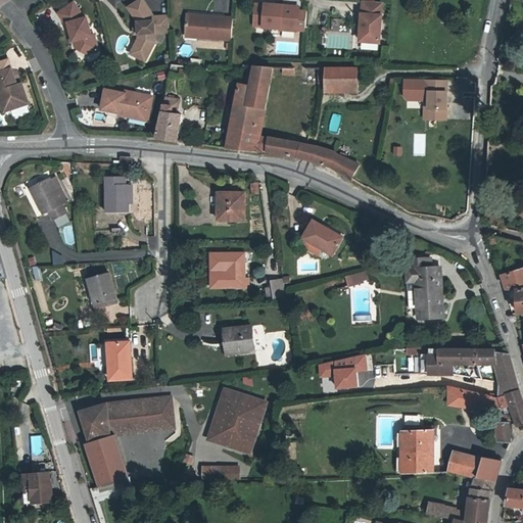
[(137,39),(132,50),(145,57),(153,43),(153,34),(168,33),(167,16),(152,17),(140,0),(139,0),(127,8),(137,24),(137,39)]
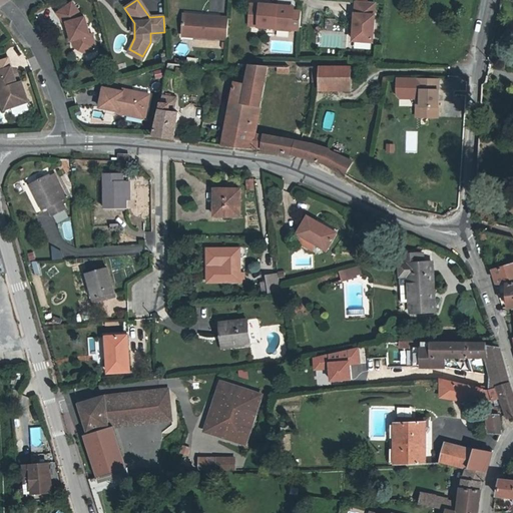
[(374,7),(354,5),(351,45),(371,47),(374,7)]
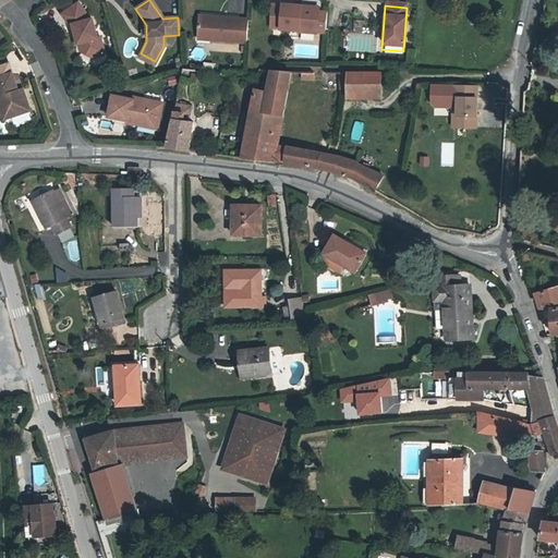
[(79,7),(62,17),(69,29),(71,28),(76,48),(81,47),(84,60),(88,63),(104,59),(100,41),(97,43),(93,23),(88,24),(88,19),(79,7)]
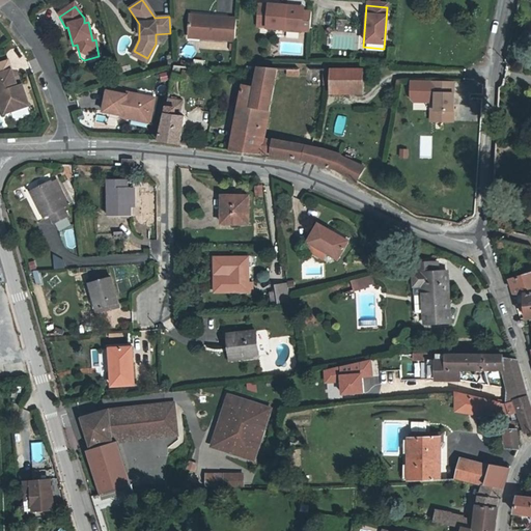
[(268,7),(267,8),(257,7),(256,29),(266,30),(264,31),(283,32),(283,34),(300,35),(300,34),(302,16),(302,15),(285,14),(285,9),(268,7)]
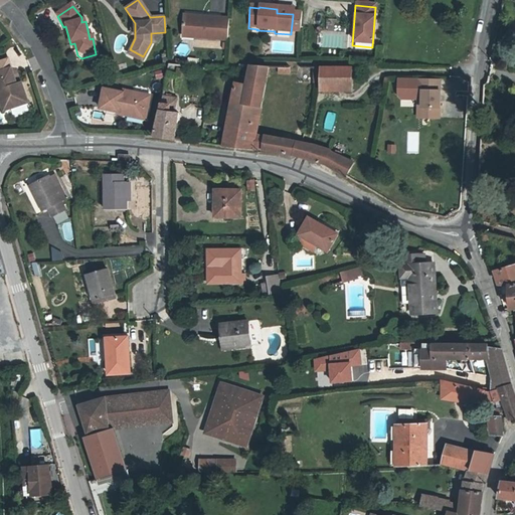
[(301,15),(293,15),(291,33),(299,34),(301,15)]
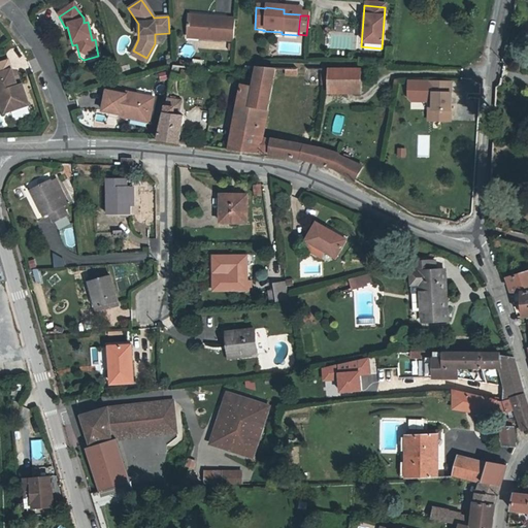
[(197,34),(196,39),(230,42),(233,20),(207,18),(207,20),(187,18),(186,32),(197,34)]
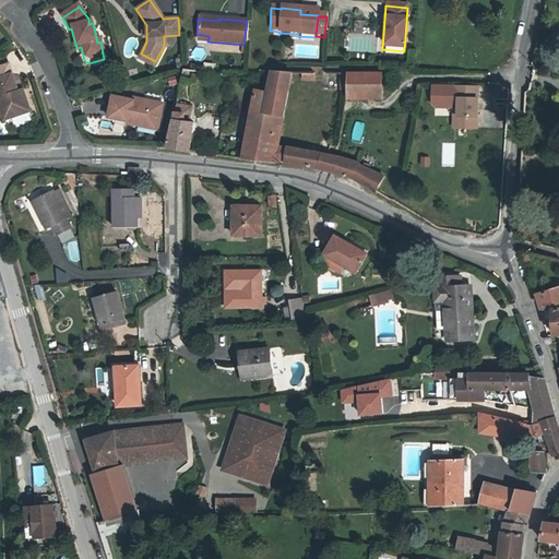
[(155,61),(141,54),(138,58),(153,66),(155,61)]
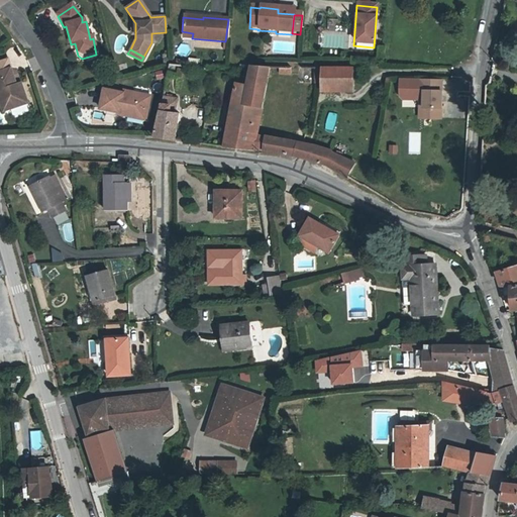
[(28,105),(24,90),(18,92),(17,87),(11,70),(7,72),(4,63),(0,64),(0,101),(4,113),(28,105)]
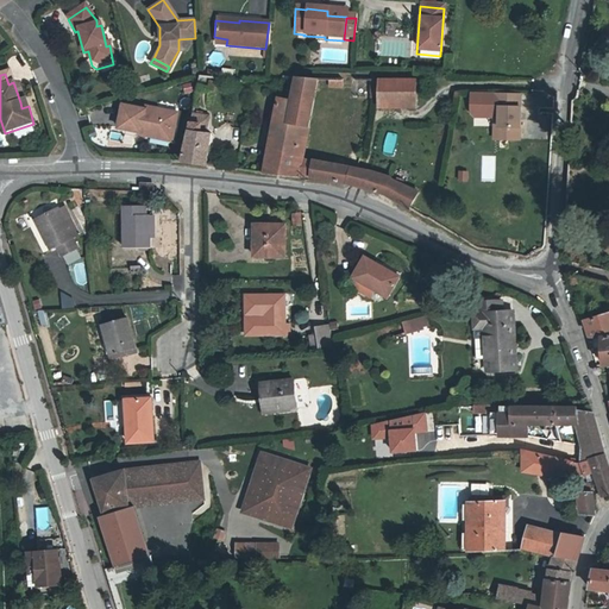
[(195,89),(206,90),(207,77),(198,76),(195,89)]
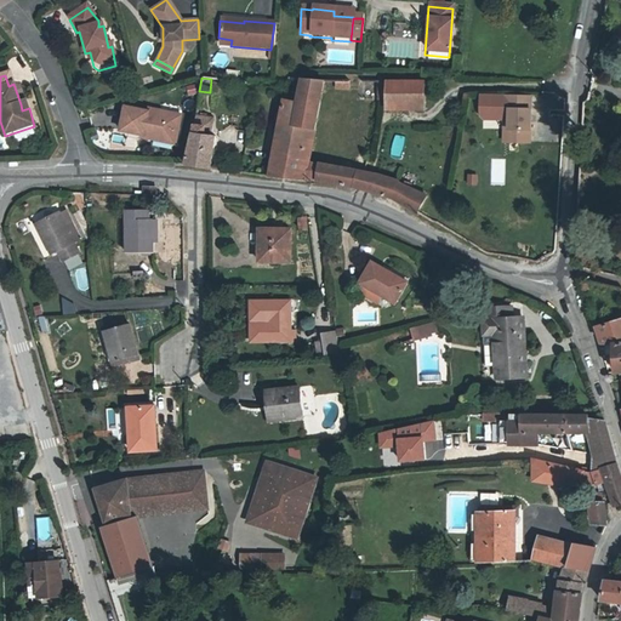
[(298,83),(295,102),(290,135),(305,137),(297,180),(313,182),(360,188),(375,193),(423,217),(428,199),(414,193),(415,188),(409,186),(408,189),(381,177),(346,169),(320,165),(306,164),(319,83),(298,83)]
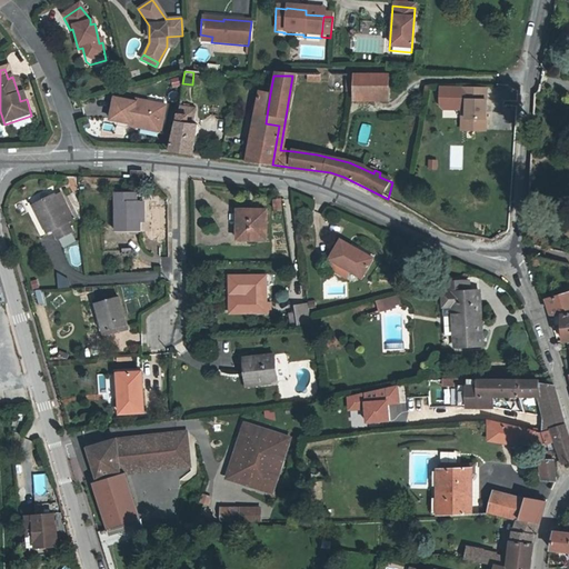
[(351,78),(350,101),(383,102),(385,79),(351,78)]
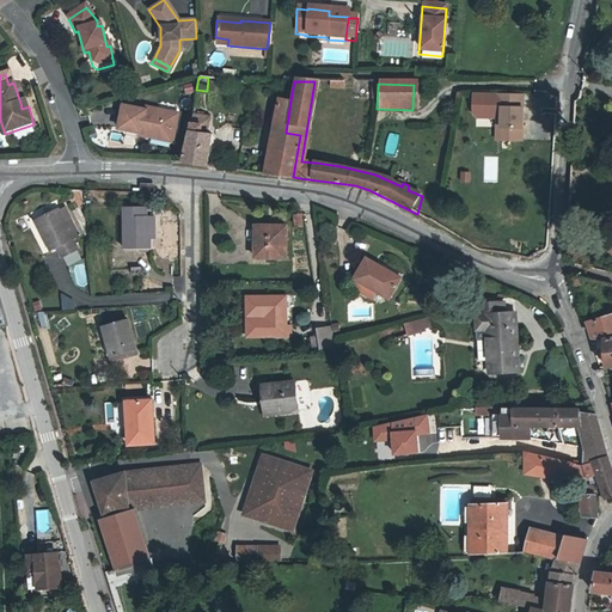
[(489,93),(489,116),(494,116),(494,139),(514,139),(514,93),(489,93)]
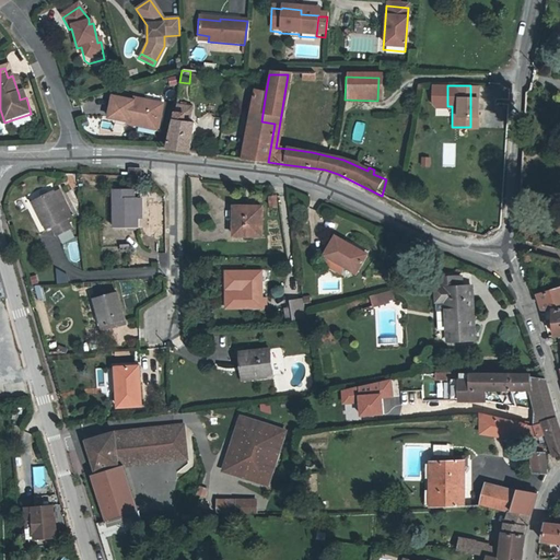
[(241,159),(268,162),(275,124),(261,121),(266,92),(254,90),(252,103),(248,102),(247,108),(251,109),(241,159)]
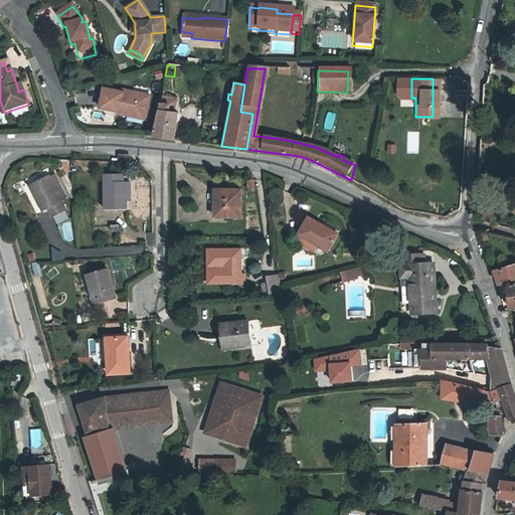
[(121,95),(102,91),(98,111),(118,115),(118,112),(145,117),(149,97),(121,92),(121,95)]
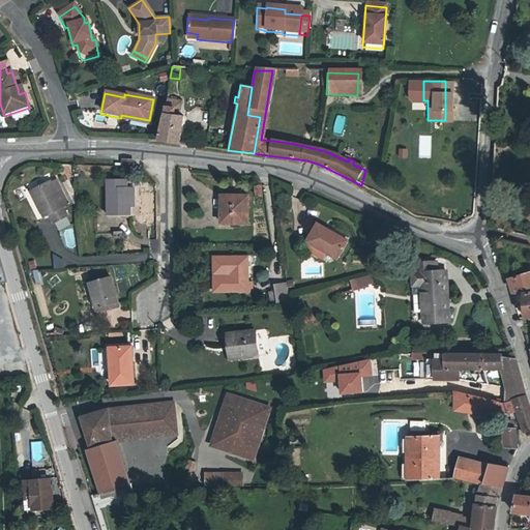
[(179,144),(180,116),(172,115),(173,107),(165,106),(157,141),(179,144)]
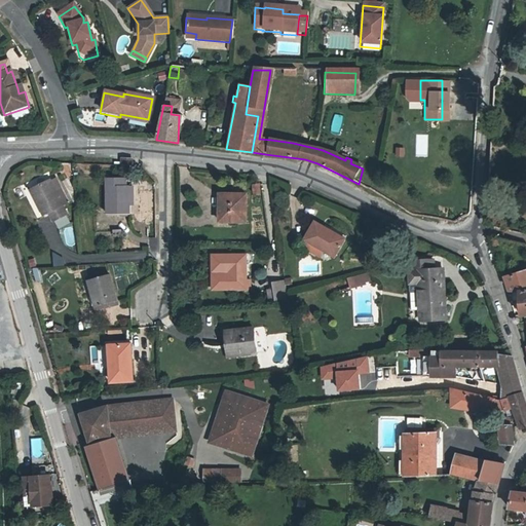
[(120,114),(120,117),(119,119),(147,124),(148,119),(120,114)]
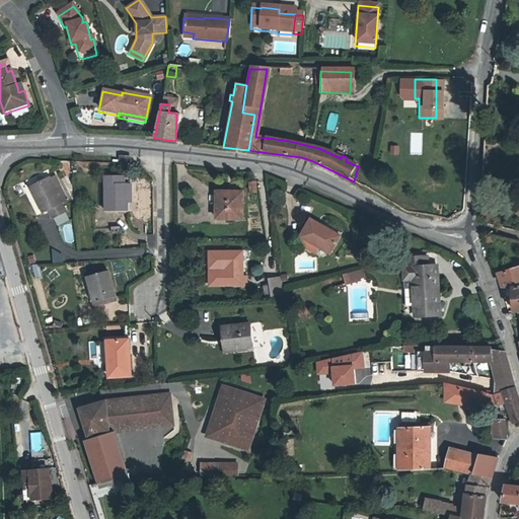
[(410,132),(410,154),(422,154),(422,132),(410,132)]
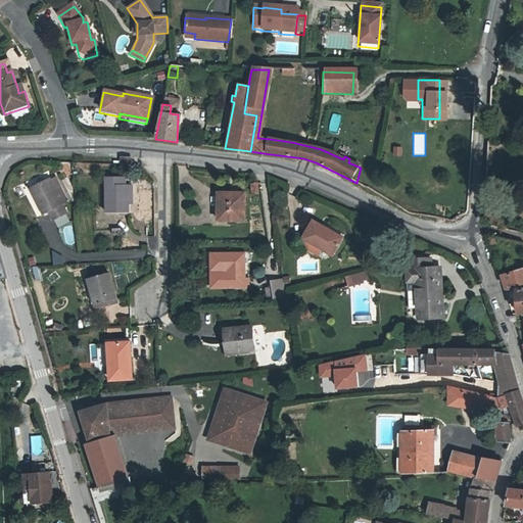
[(401,155),(402,146),(393,144),(391,153),(401,155)]
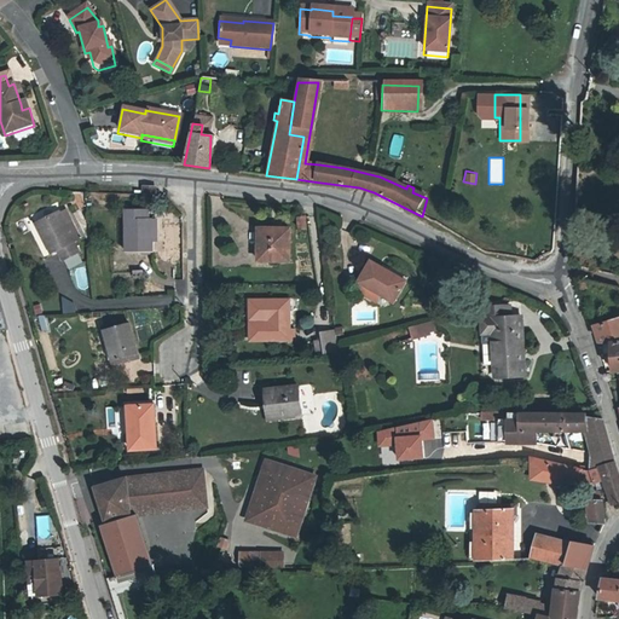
[(154,253),(154,241),(152,220),(151,210),(126,212),(128,254),(154,253)]
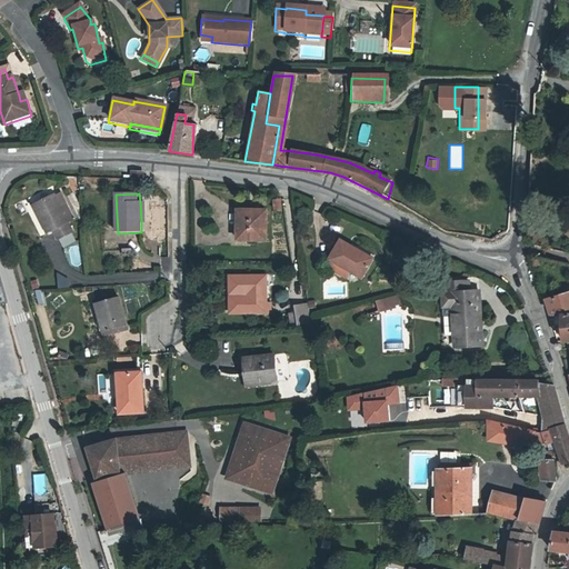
[(72,235),(67,225),(62,217),(70,213),(61,195),(53,199),(52,197),(31,208),(47,237),(52,233),(58,243),(59,242),(72,235)]
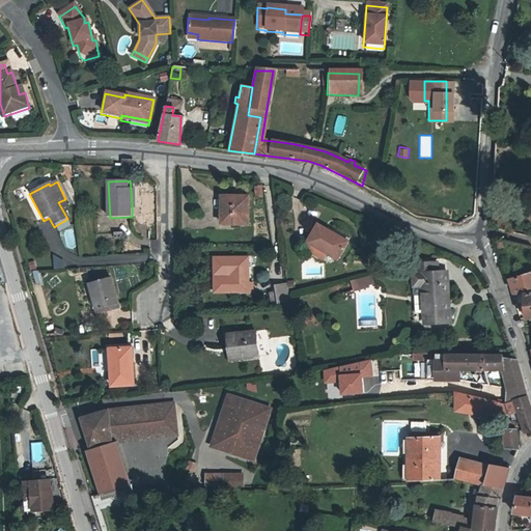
[(70,206),(65,199),(58,202),(62,210),(70,206)]
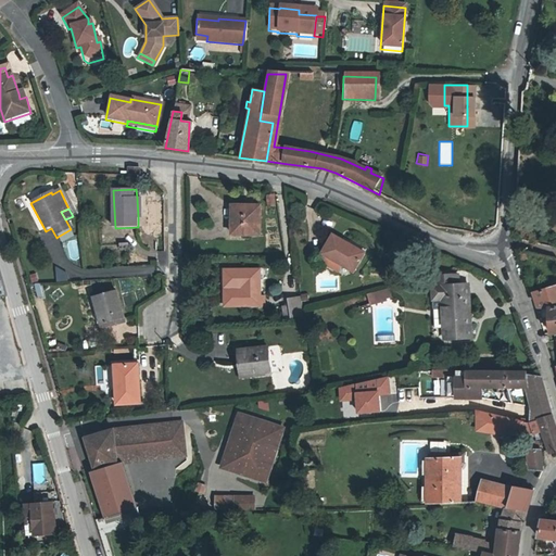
[(261,212),(237,211),(236,227),(231,226),(230,240),(258,241),(261,212)]
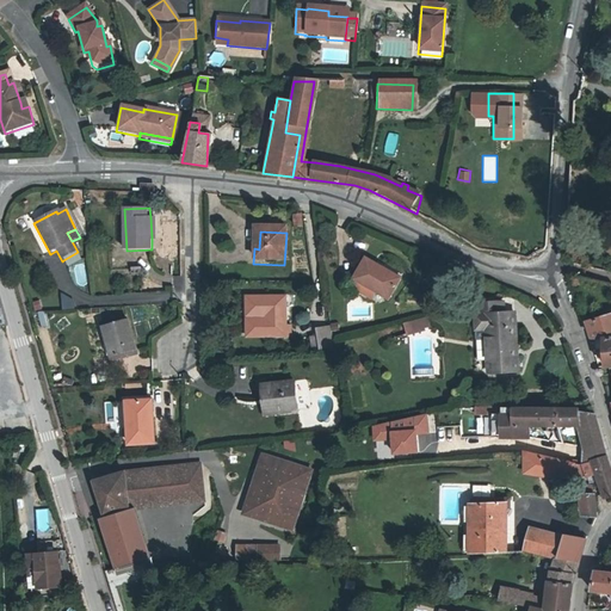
[(378,251),(364,269),(394,294),(409,276),(378,251)]
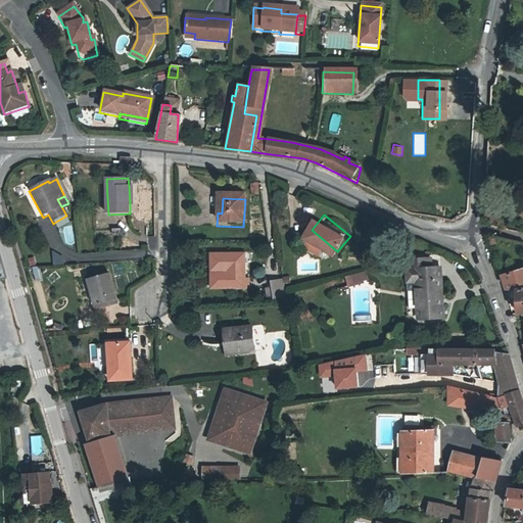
[(66,216),(54,223),(58,230),(70,223),(66,216)]
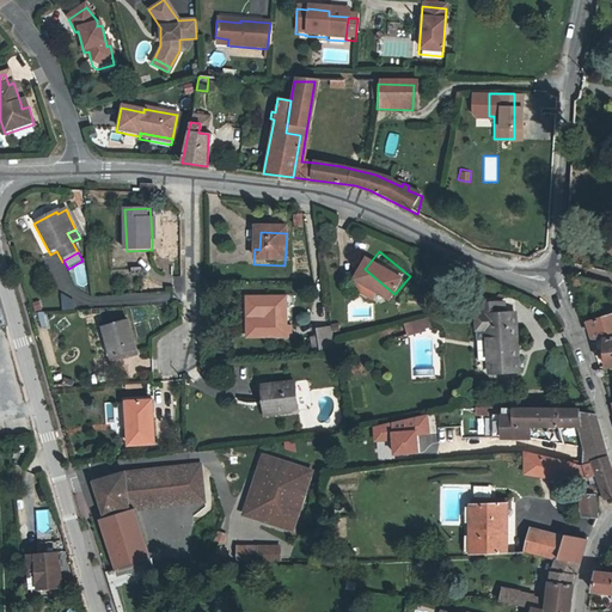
[(287,335),(287,324),(287,294),(246,295),(248,314),(249,314),(250,325),(257,325),(258,332),(268,332),(268,335),(287,335)]
